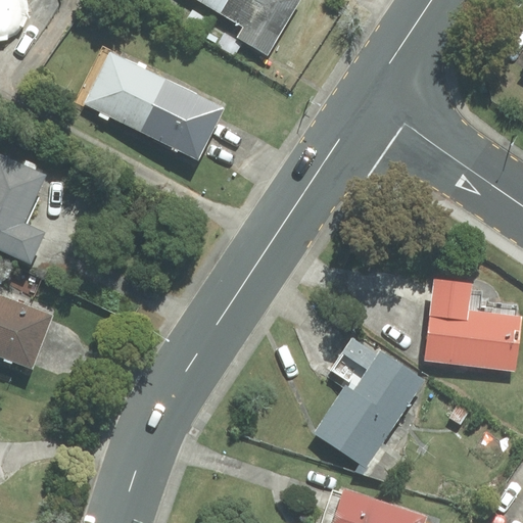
[(0,0),(0,40),(7,40),(13,36),(18,32),(22,27),(28,16),(28,5),(27,0),(0,0)]
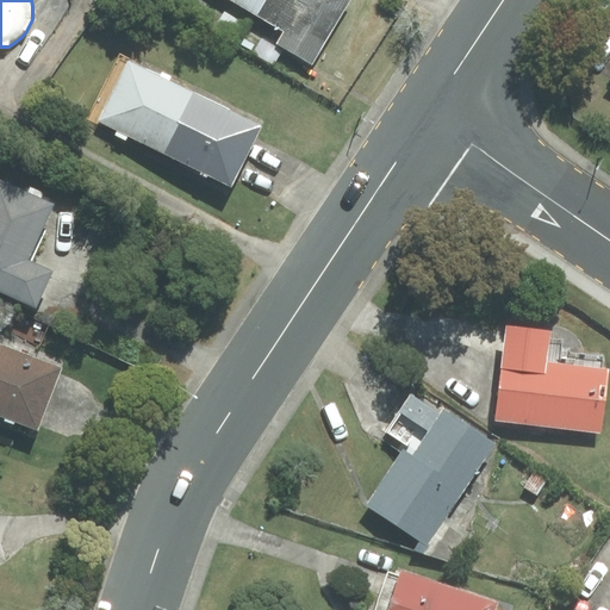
[(231,0),(257,16),(266,0),(231,0)]
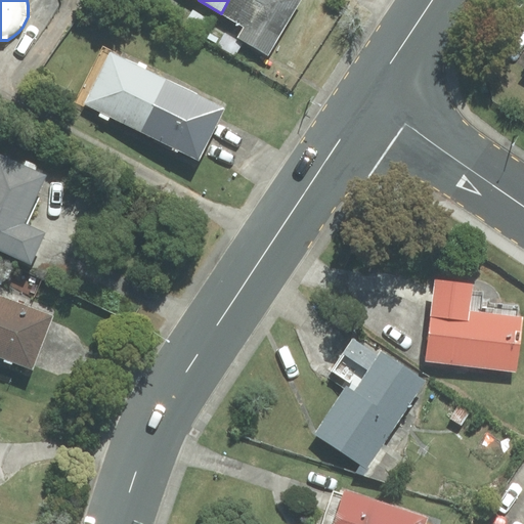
[(238,37),(268,54),(300,0),(228,0),(221,13),(245,27),(238,37)]
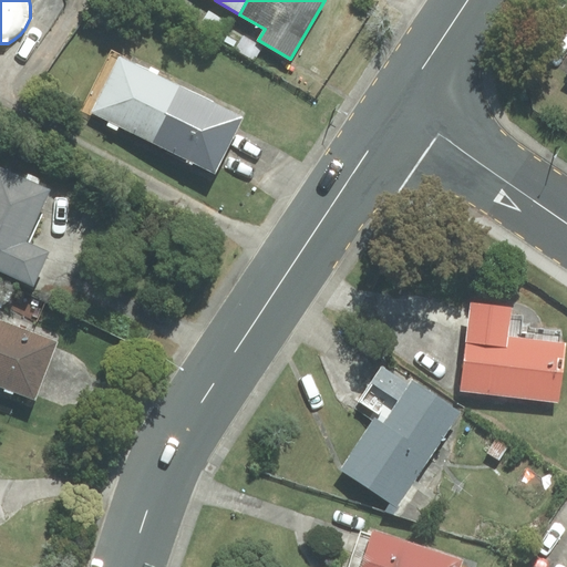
[(181,86),(112,52),(83,109),(153,143),(181,86)]
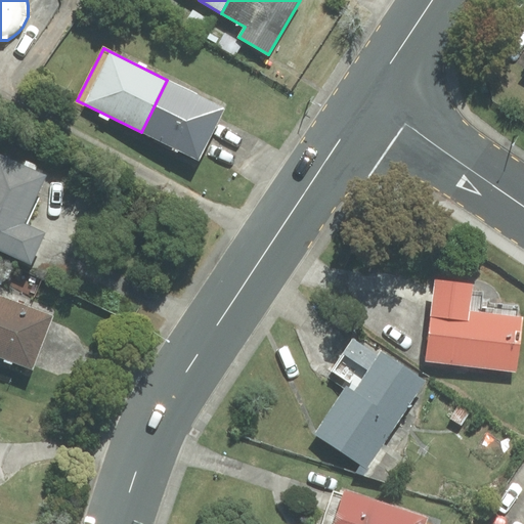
[(167,80),(141,132),(199,160),(224,108),(167,80)]
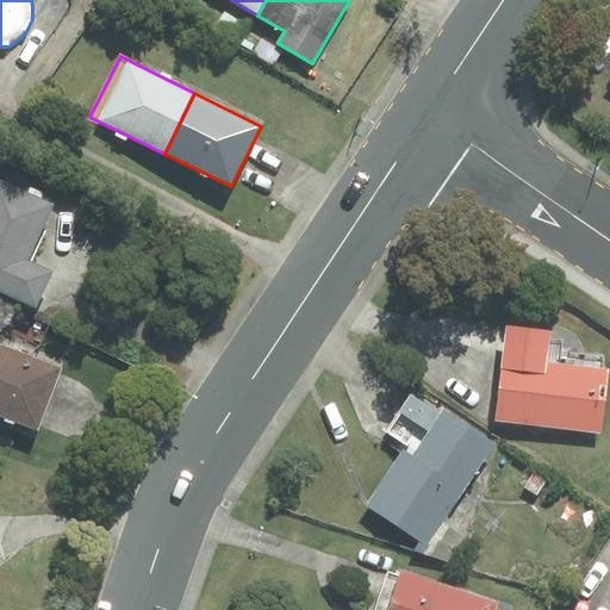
[(0,290),(36,306),(51,273),(26,261),(53,205),(0,181),(0,290)]
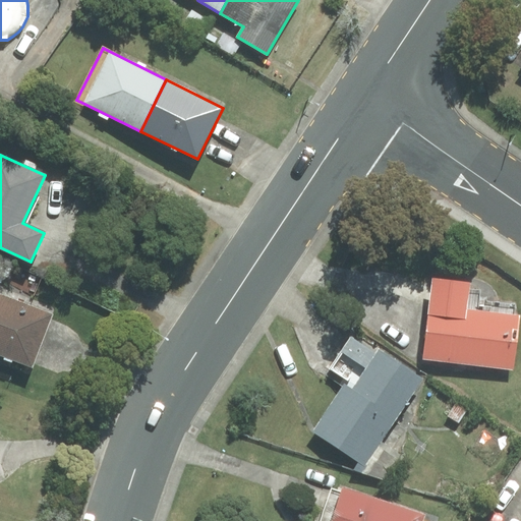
[(470,293),(471,281),(432,277),(423,359),(513,368),(519,317),(513,316),(514,308),(478,304),(479,294),(470,293)]
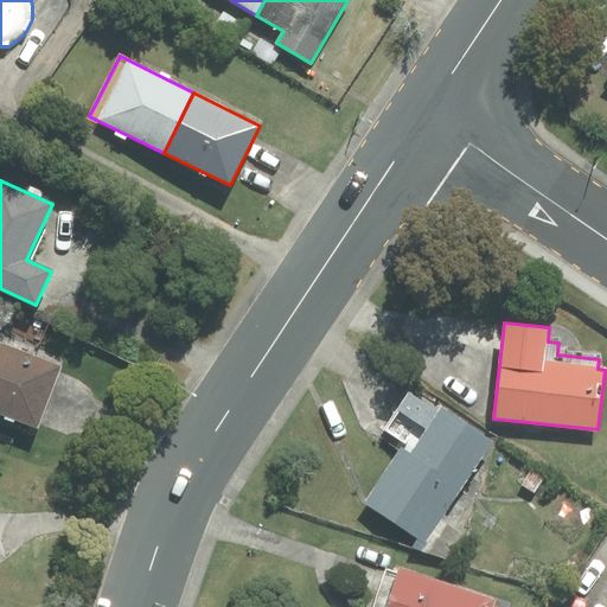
[(0,343),(0,414),(38,428),(61,366),(0,343)]
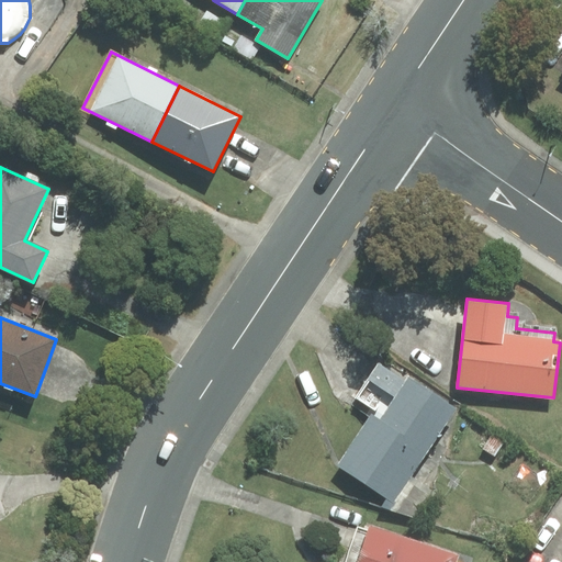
[(374,409),(337,465),(393,503),(456,409),(408,378),(405,381),(379,363),(357,397),(374,409)]
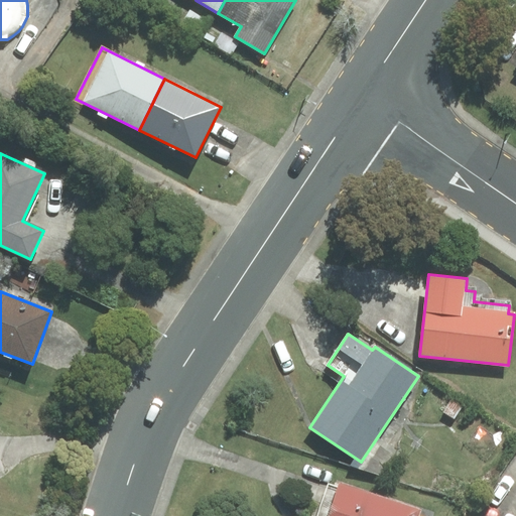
[(417,515),(420,510),(341,485),(339,488),(330,485),(318,515),(417,515)]
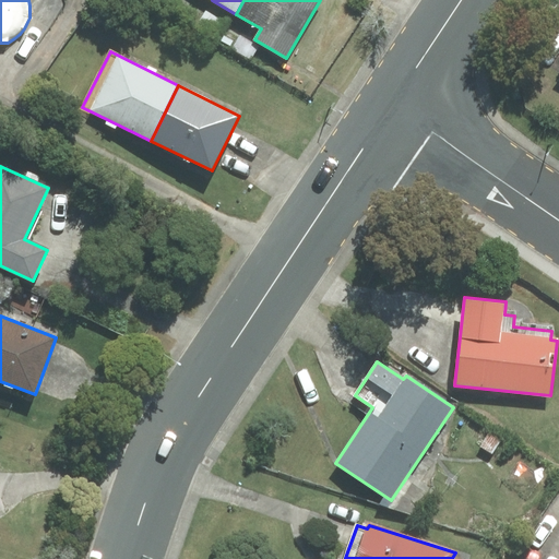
All buildings are outlined.
